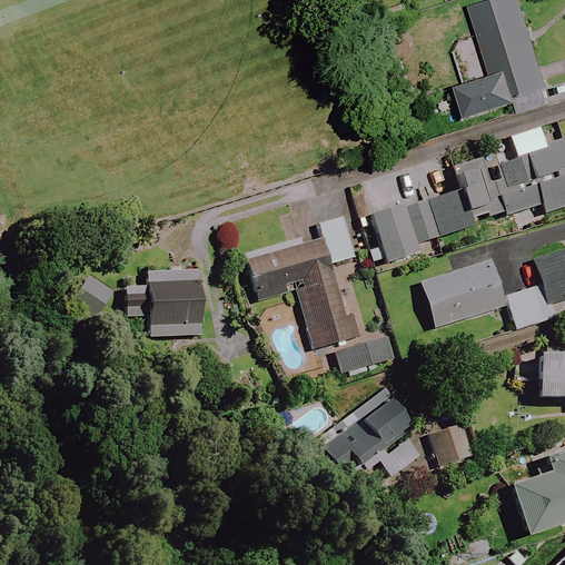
[(555,101),(527,0),(488,0),(476,3),(495,72),(464,81),(473,114),(518,101),(521,110),(555,101)]
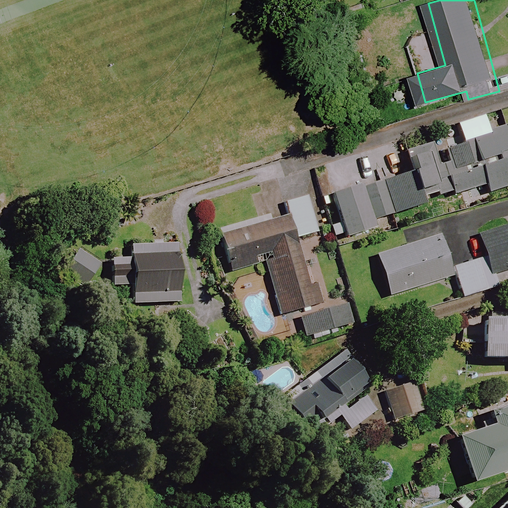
[(507,128),(441,148),(438,139),(407,148),(413,168),(334,192),(347,235),(378,225),(376,218),(425,203),(421,190),(436,185),(440,197),(486,183),(489,192),(507,186),(507,128)]
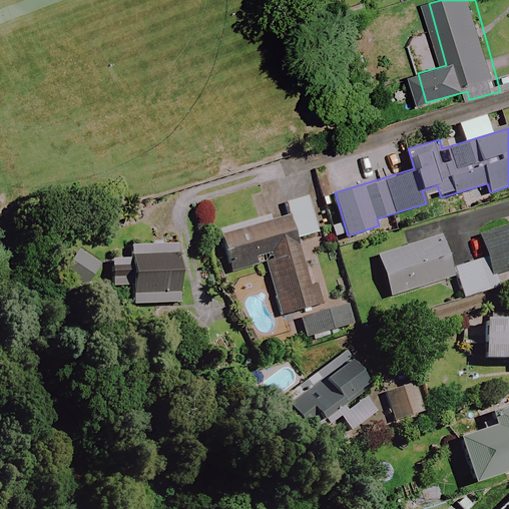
[(320,230),(311,194),(288,200),(290,210),(221,228),(232,271),(269,262),(283,314),(300,309),(307,336),(355,323),(350,302),(327,308),(320,283),(312,285),(299,236),(320,230)]
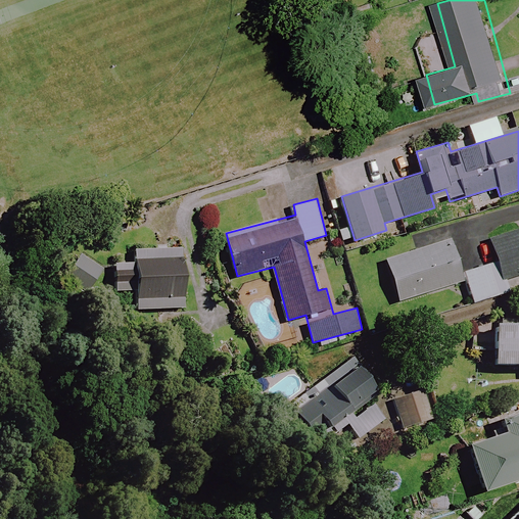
[(518,229),(491,238),(499,261),(465,271),(474,302),(511,291),(507,278),(518,274),(518,229)]
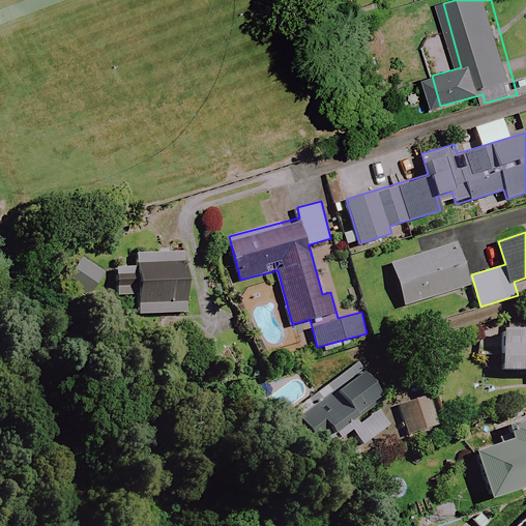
[(470,285),(458,242),(392,262),(405,304),(470,285)]
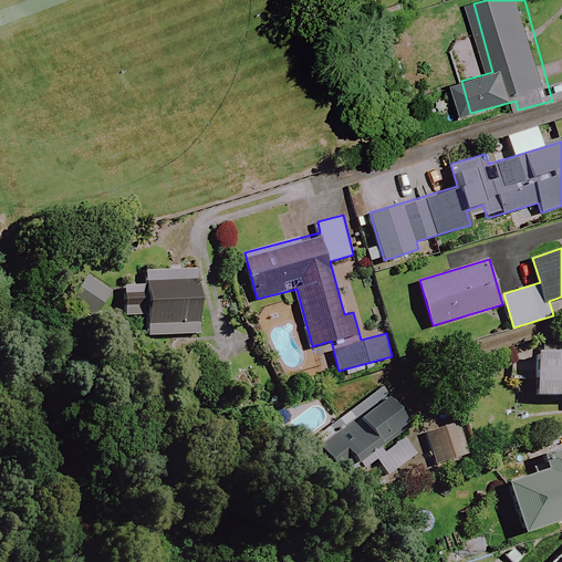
[(169,268),(170,280),(147,281),(147,284),(126,284),(126,300),(152,299),(152,334),(200,333),(199,268),(169,268)]
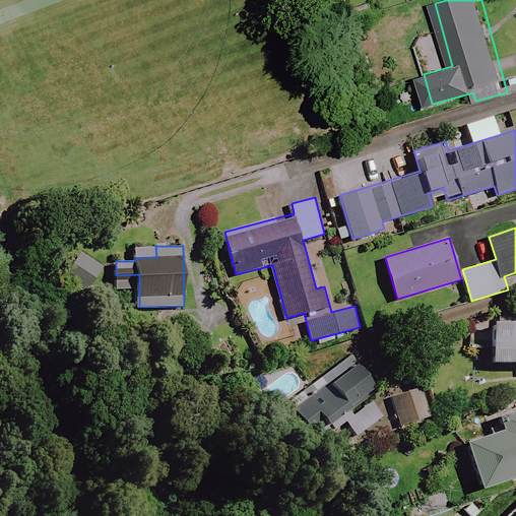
[(515,323),(508,323),(508,316),(494,315),(490,363),(515,364),(515,323)]
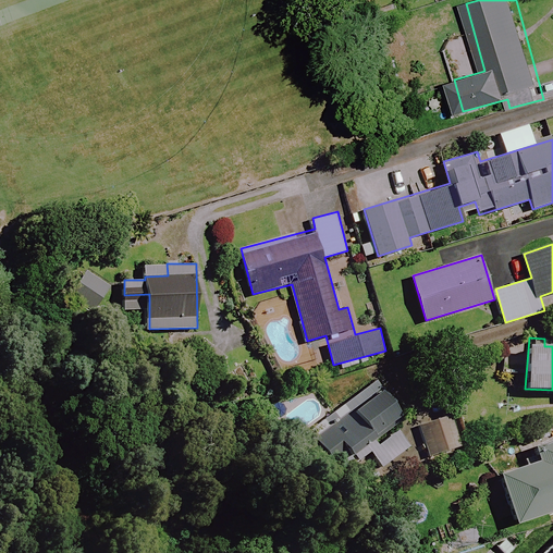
[(403,414),(380,379),(309,427),(336,467),(352,456),(368,446),(381,466),(413,445),(395,419),(403,414)]
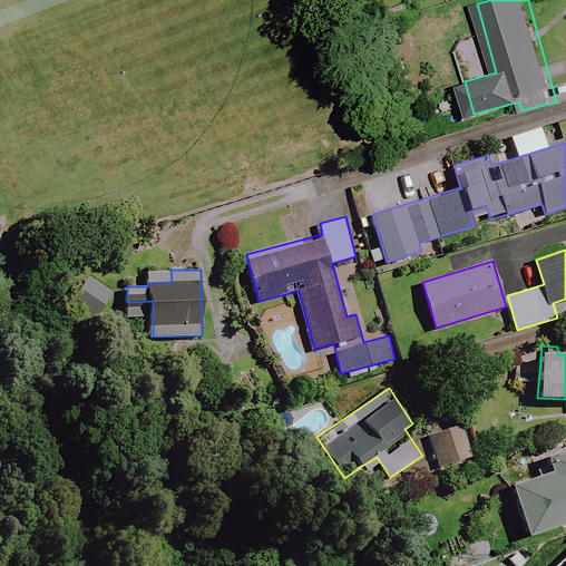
[(565,448),(545,456),(549,471),(509,484),(526,536),(565,521),(565,448)]
